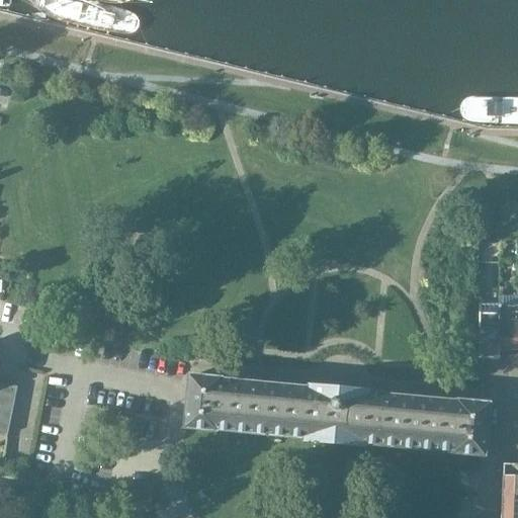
[(86,0),(52,0),(44,32),(168,63),(178,22),(86,0)]
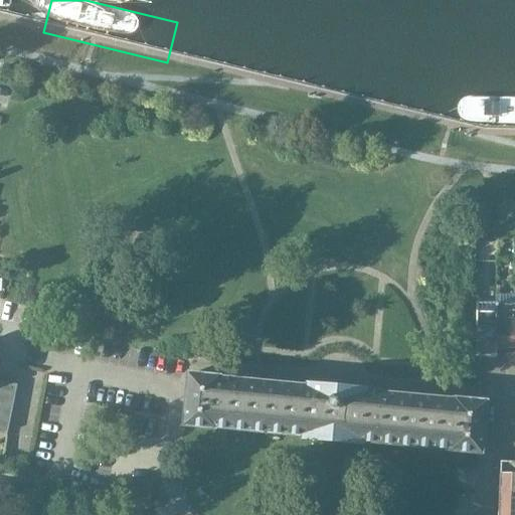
[(496,296),(496,304),(497,304),(497,350),(509,350),(509,353),(514,353),(514,292),(512,293),(512,296),(496,296)]
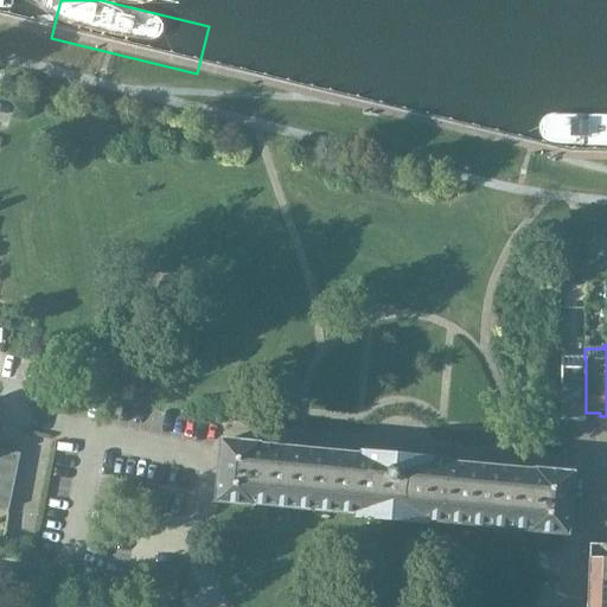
[(586,422),(586,413),(586,358),(585,358),(567,358),(567,355),(562,355),(562,422),(586,422)]
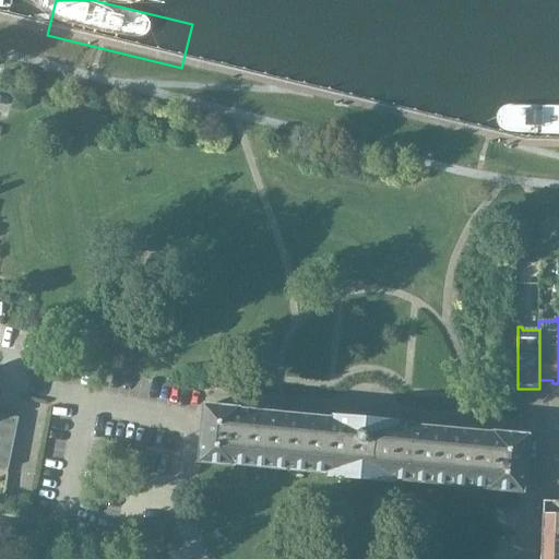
[(334,421),(278,416),(238,412),(238,411),(206,408),(201,463),(234,466),(234,465),(330,474),(330,476),(393,483),(394,480),(490,489),(490,490),(522,492),(527,438),(496,435),(495,436),(399,427),(399,425),(335,419),(334,421)]
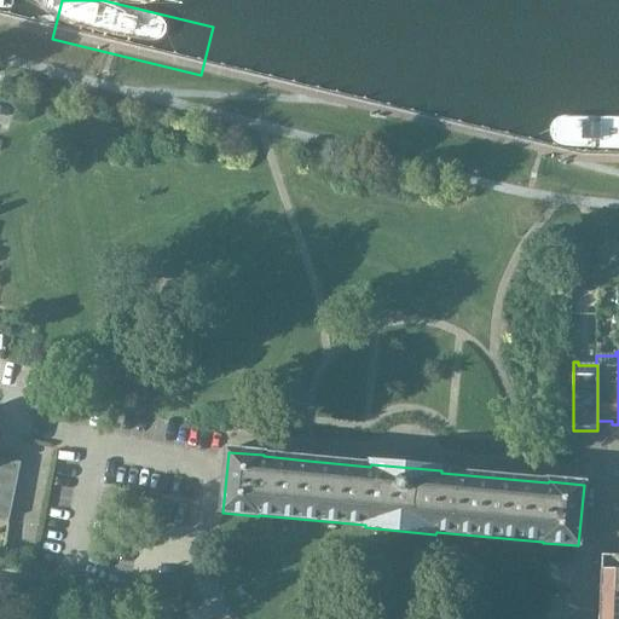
[(21,463),(0,458),(0,474),(18,478),(21,463)]
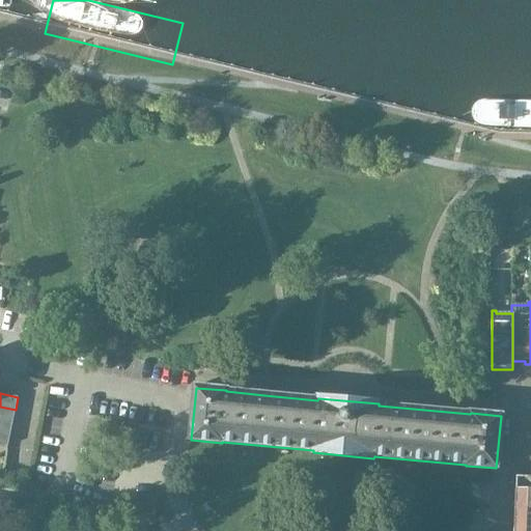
[(16,410),(0,407),(0,419),(12,423),(16,410)]
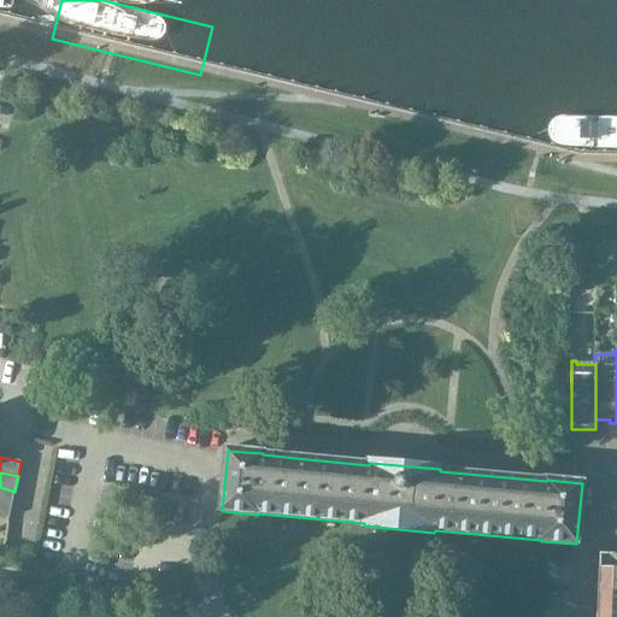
[(15,492),(0,487),(0,501),(12,505),(15,492)]
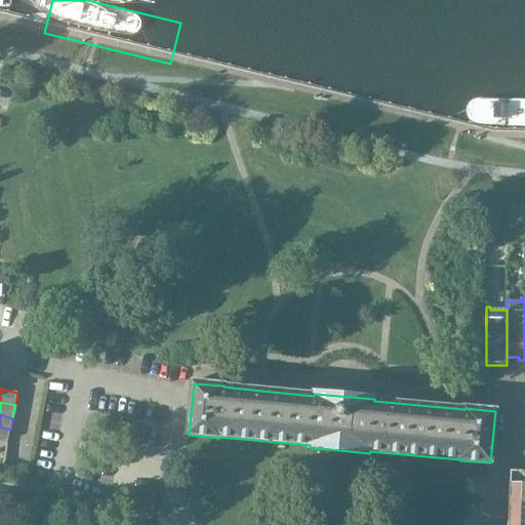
[(10,430),(0,427),(0,440),(8,442),(10,430)]
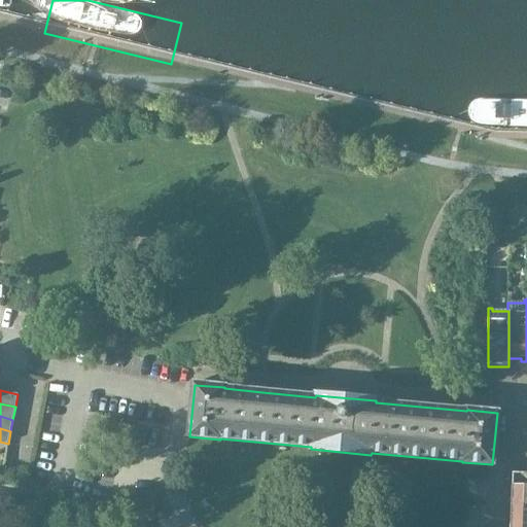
[(508,499),(508,506),(526,506),(526,473),(513,473),(512,499),(508,499)]
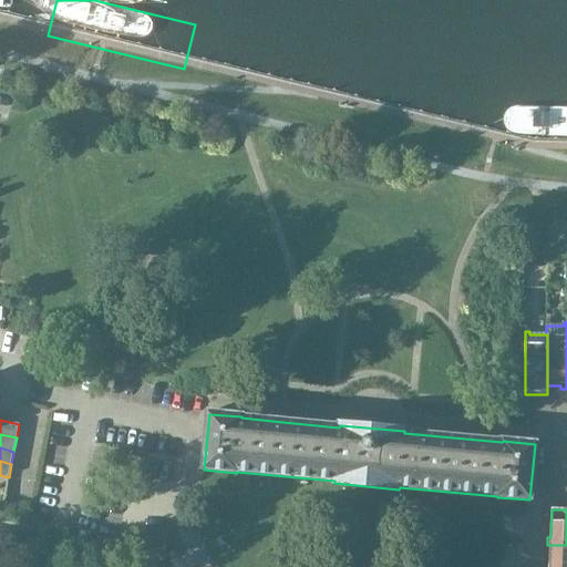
[(566,545),(547,545),(546,552),(549,553),(549,566),(566,566),(566,545)]
